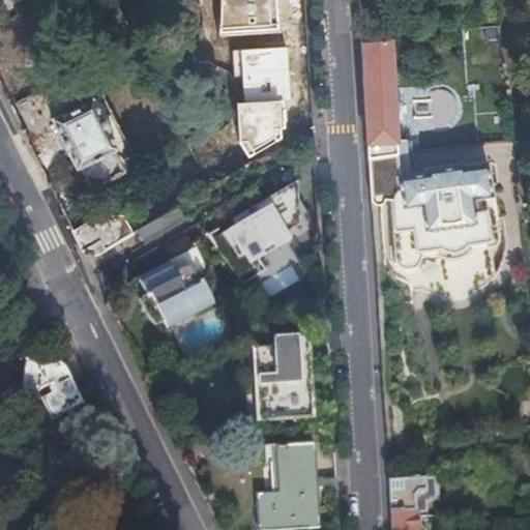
[(276,0),(218,0),(217,34),(278,29),(276,0)]
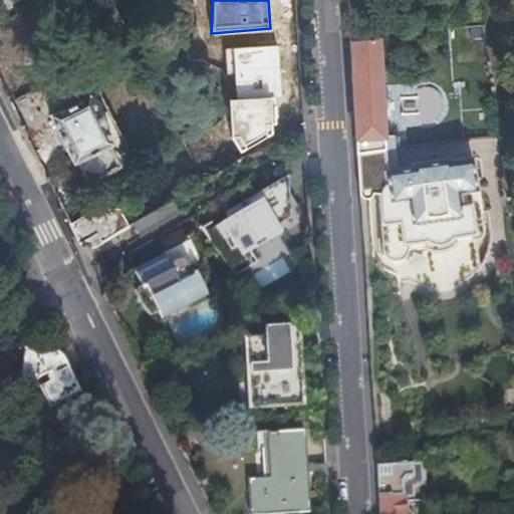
[(349,43),(375,40),(374,19),(348,22),(349,43)]
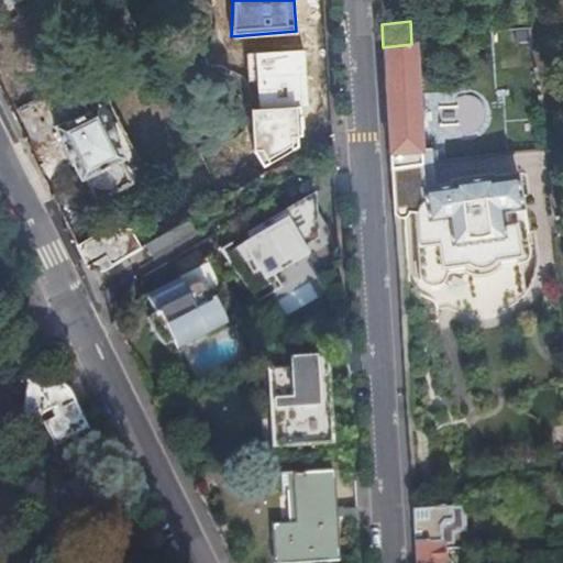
[(390,168),(433,163),(432,151),(422,152),(417,44),(411,44),(383,47),(390,168)]
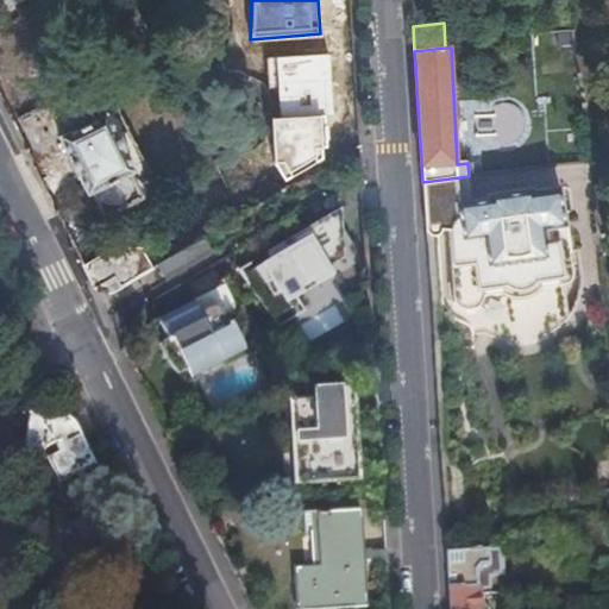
[(330,54),(274,58),(280,120),(322,118),(334,117),(330,54)]
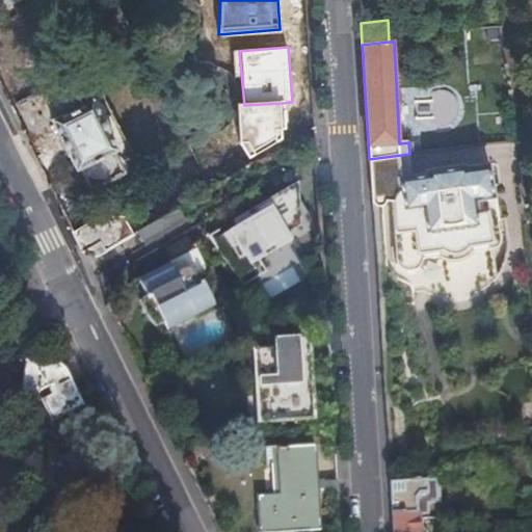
[(46,103),(57,124),(82,111),(72,89),(46,103)]
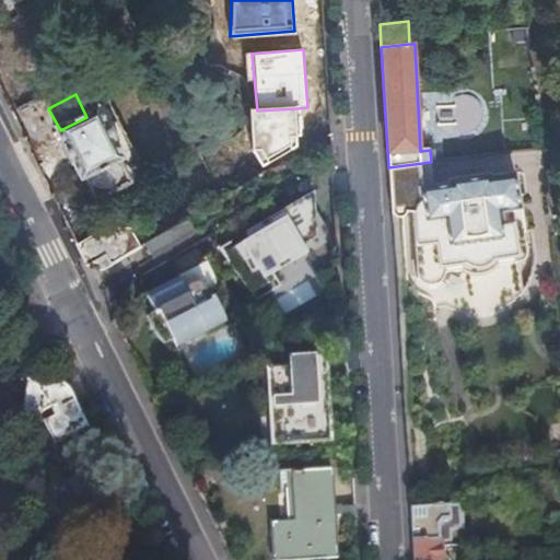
[(438,129),(479,128),(478,98),(436,101),(438,129)]
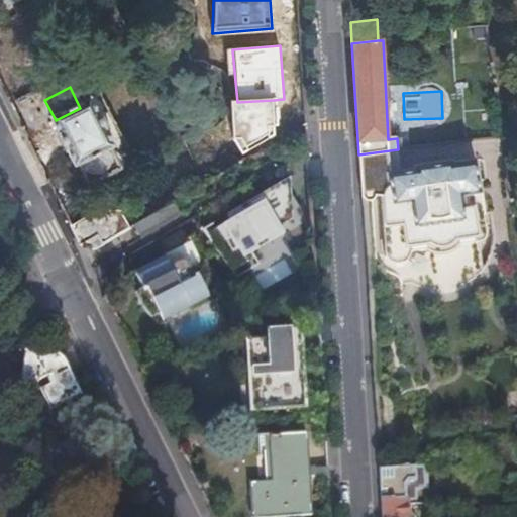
[(237,102),(230,103),(233,140),(241,156),(277,135),(274,100),(237,102)]
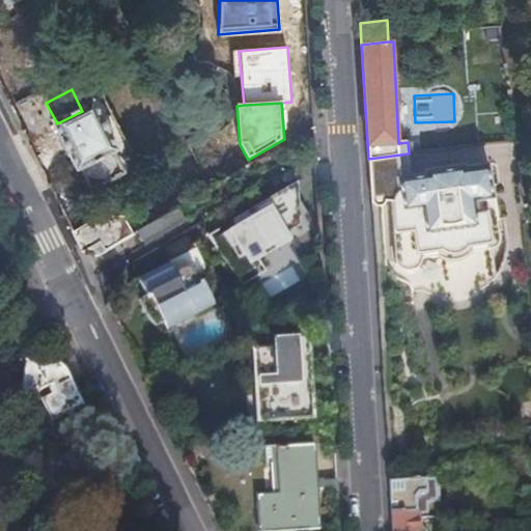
[(82,111),(57,123),(50,128),(58,142),(55,143),(63,161),(67,158),(76,175),(82,172),(107,159),(113,156),(104,138),(107,136),(100,121),(98,123),(89,107),(82,111)]
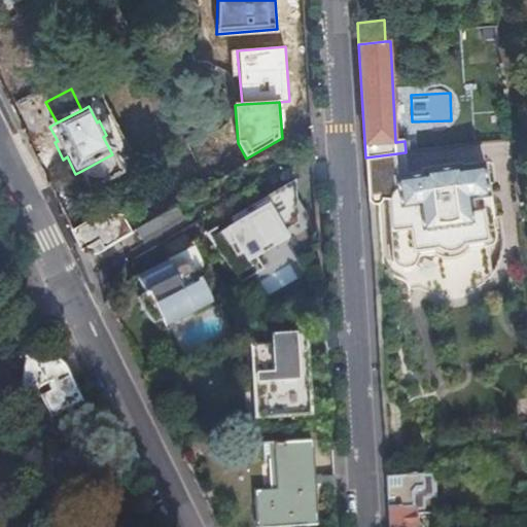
[(384,266),(418,291),(467,299),(500,268),(485,164),(482,143),(406,152),(365,157),(372,229),(384,266)]
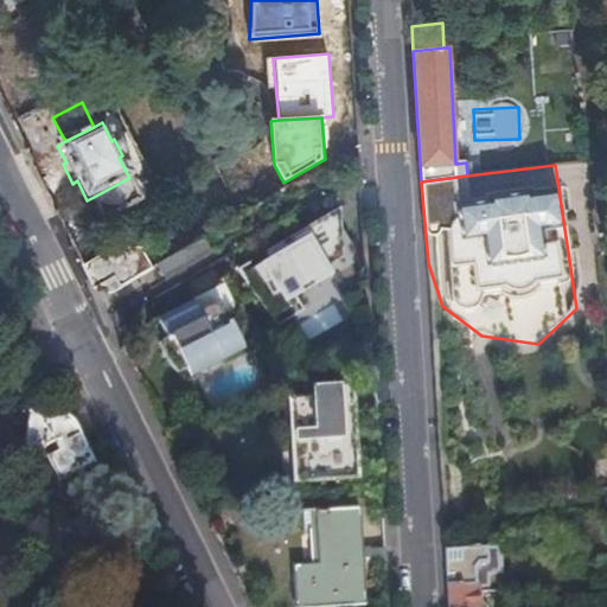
[(122,181),(94,197),(106,221),(135,206),(122,181)]
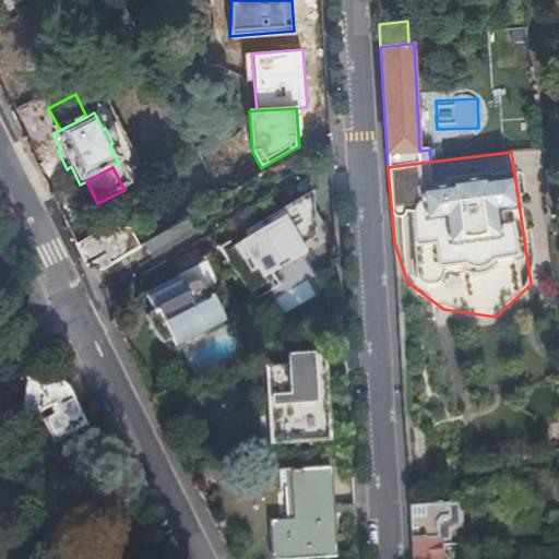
[(223,257),(251,297),(276,283),(273,277),(307,257),(302,249),(317,241),(316,226),(309,214),(314,211),(307,199),(247,235),(250,241),(241,246),(223,257)]
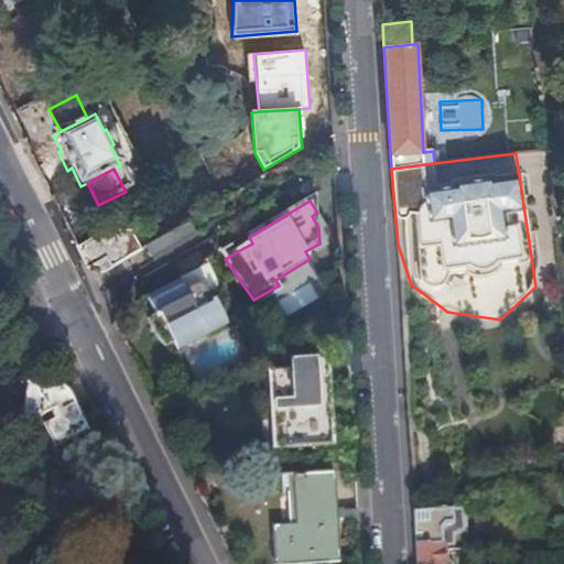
[(197,238),(197,237),(188,223),(144,249),(151,260),(153,263),(153,264),(197,238)]
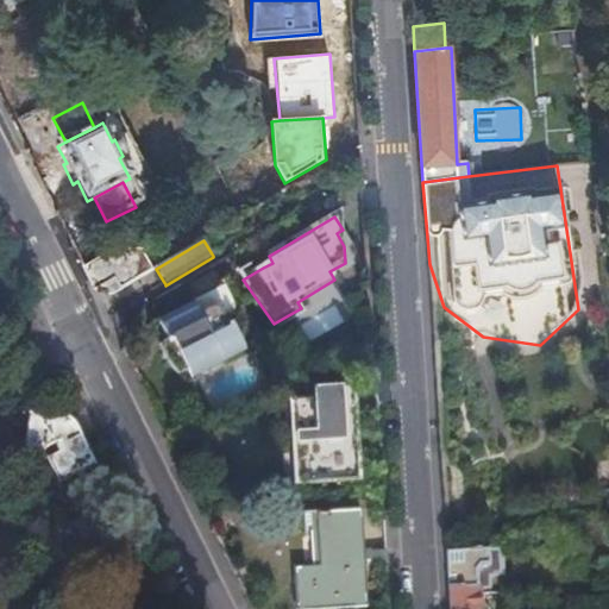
[(111,299),(150,276),(138,256),(110,257),(83,274),(94,295),(111,299)]
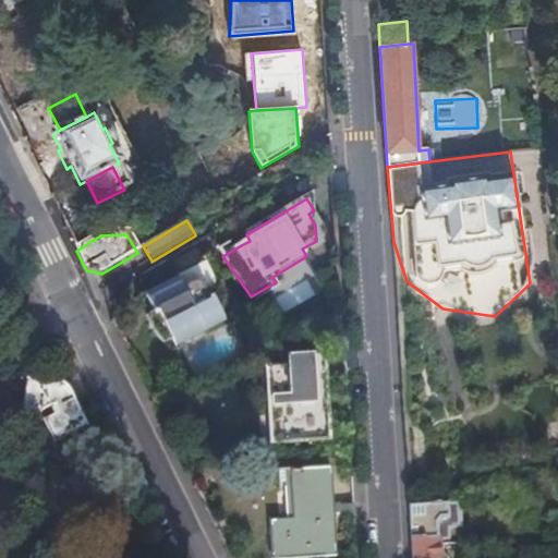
[(160,327),(150,331),(155,338),(159,344),(162,348),(173,342),(178,350),(203,338),(204,342),(223,332),(221,328),(223,326),(233,322),(206,267),(205,268),(209,278),(181,292),(177,282),(144,299),(153,316),(154,319),(156,318),(160,327)]
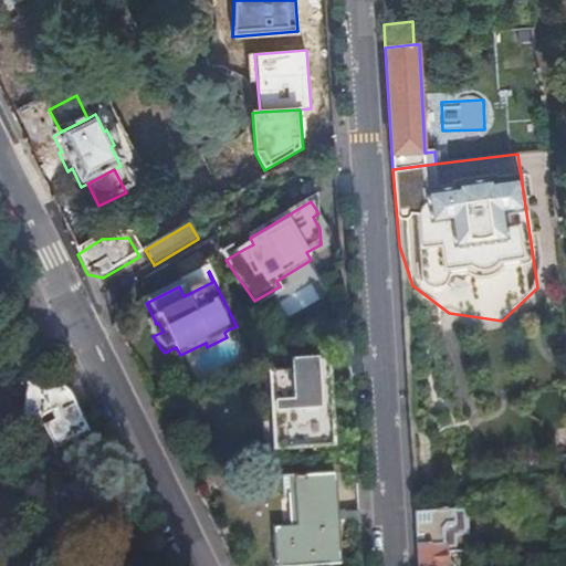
[(152,331),(153,336),(163,332),(158,323),(156,324),(155,321),(150,323),(152,331)]
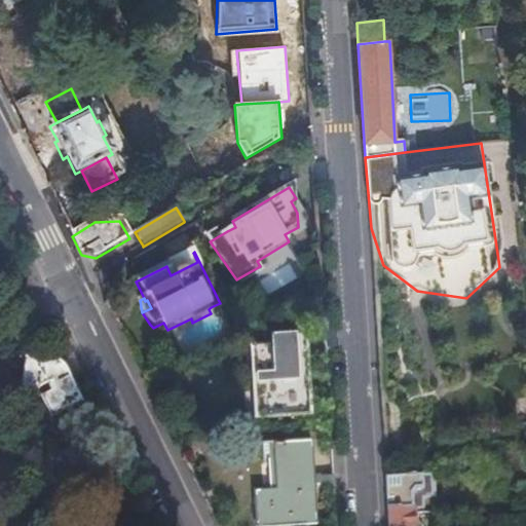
[(272,348),(250,349),(251,396),(261,395),(262,421),(310,419),(306,338),(271,339),(272,348)]
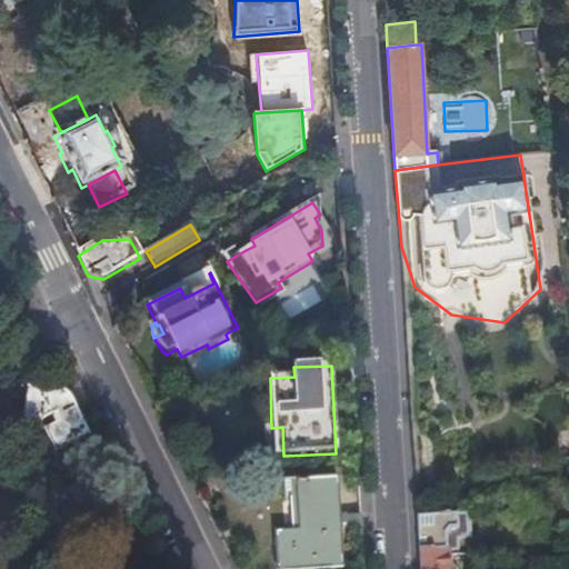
[(0,388),(0,418),(27,426),(31,421),(40,419),(47,419),(50,427),(41,431),(52,455),(88,438),(72,408),(70,402),(66,397),(61,393),(56,390),(49,389),(42,388),(0,389),(0,388)]
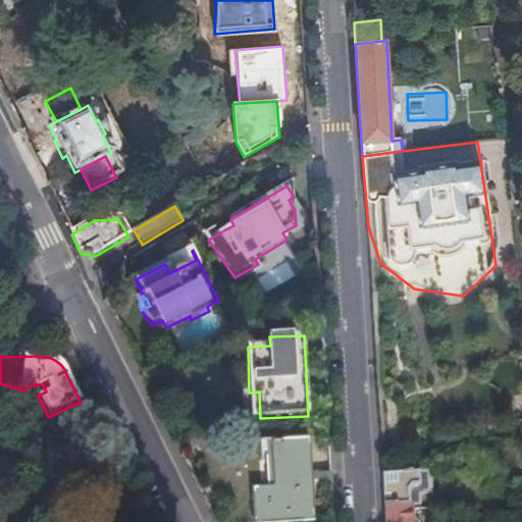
[(280,487),(253,489),(254,521),(314,521),(310,441),(267,444),(268,464),(279,463),(280,487)]
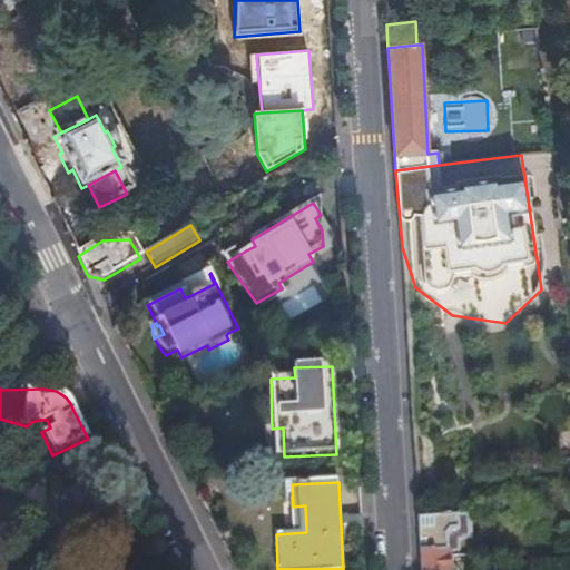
[(458,541),(455,512),(423,514),(425,551),(418,552),(418,569),(446,569),(445,550),(453,550),(458,541)]
